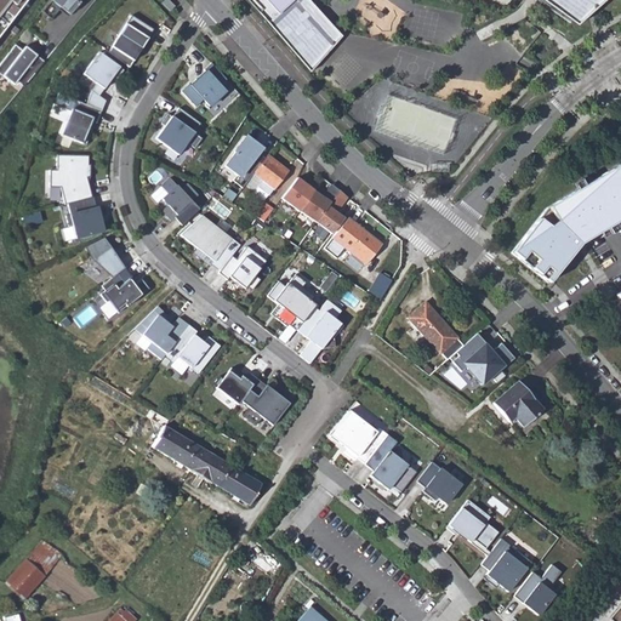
[(50,0),(69,15),(80,0),(50,0)]
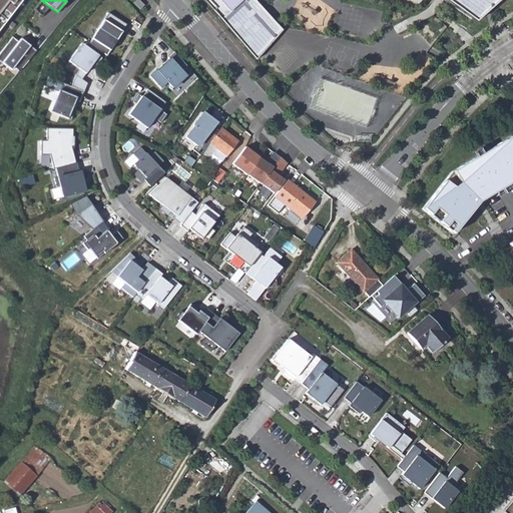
[(144,5),(138,0),(135,0),(133,2),(140,9),(144,5)]
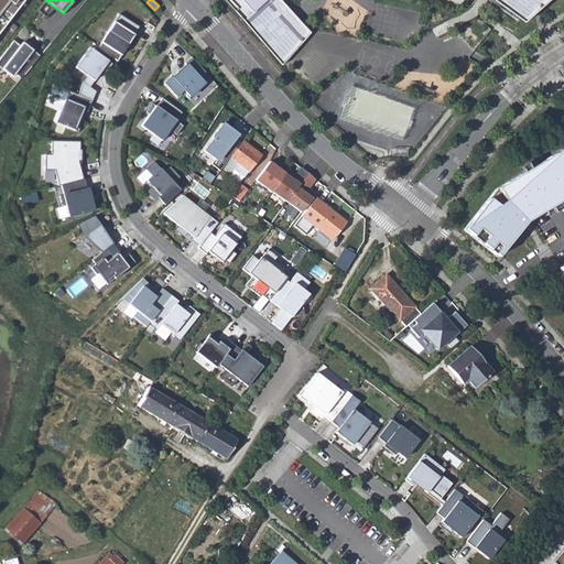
[(223,0),(234,12),(236,9),(227,0),(223,0)]
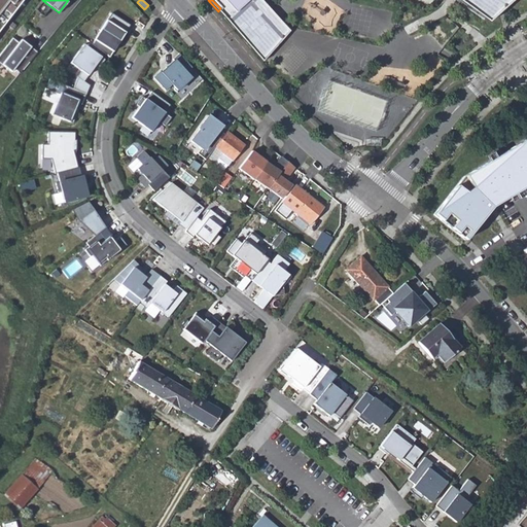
[(218,11),(260,60),(284,33),(275,24),(279,20),(260,0),(212,0),(220,8),(218,11)]
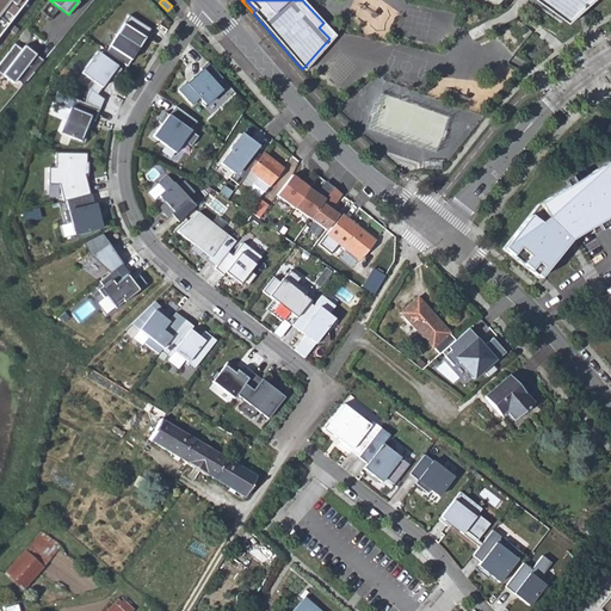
[(529,0),(566,26),(593,0),(529,0)]
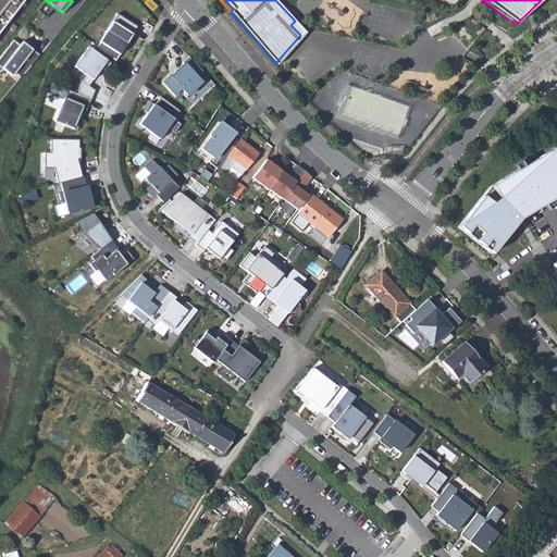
[(97,46),(118,59),(138,25),(118,13),(97,46)]
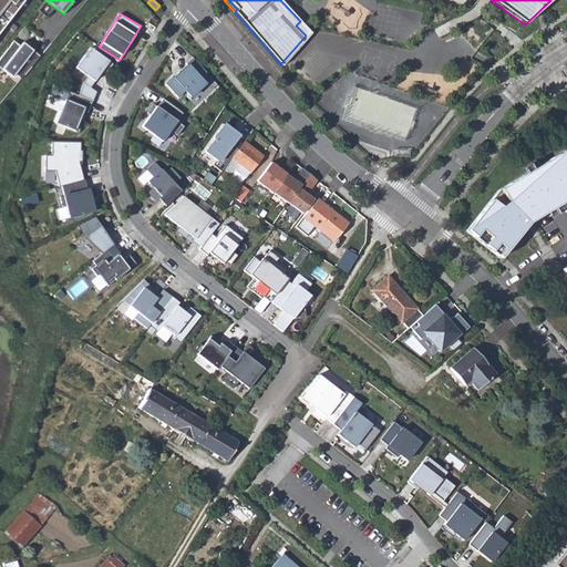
[(311,33),(300,21),(296,26),(306,35),(280,64),(282,66),(311,33)]
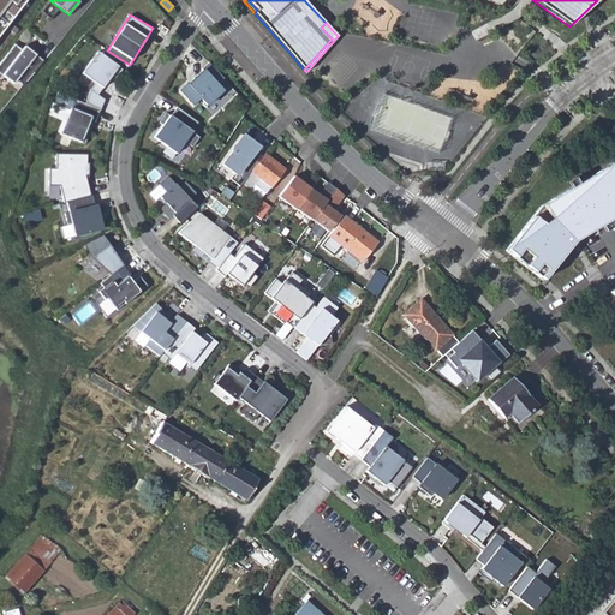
[(22,49),(15,45),(0,63),(0,75),(9,81),(12,84),(16,81),(23,87),(43,61),(35,54),(24,47),(22,49)]
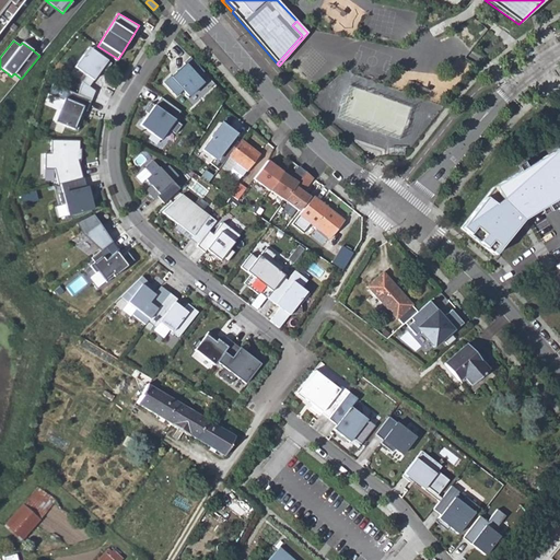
[(76,93),(90,98),(93,90),(88,85),(101,67),(104,70),(109,62),(88,46),(72,66),(85,74),(80,81),(76,93)]
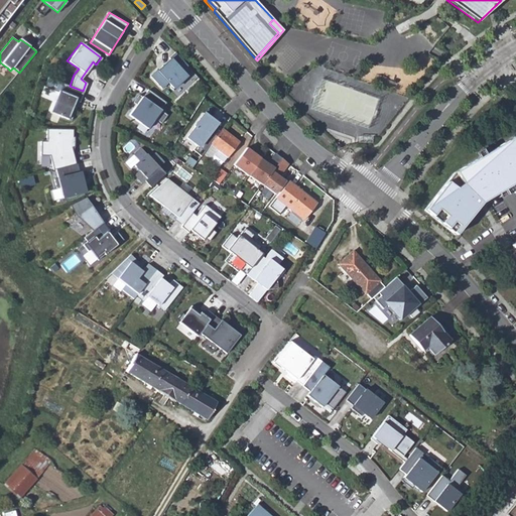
[(149,75),(161,88),(167,82),(172,88),(186,76),(181,71),(187,65),(174,50),(168,56),(169,58),(157,70),(156,69),(149,75)]
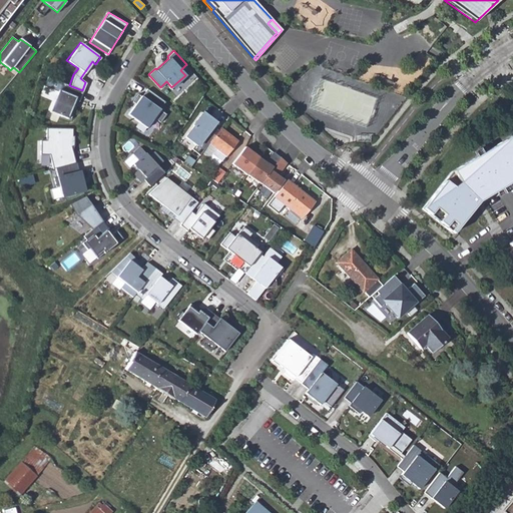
[(77,100),(82,90),(69,85),(60,81),(49,109),(69,117),(74,106),(71,104),(74,99),(77,100)]
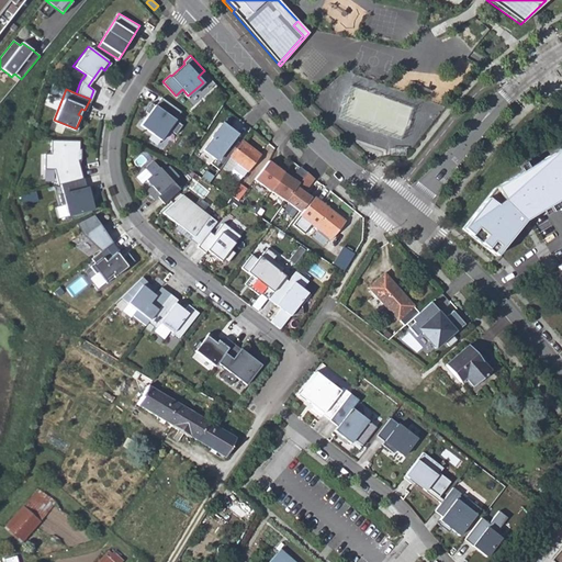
[(139,124),(160,139),(168,128),(175,133),(181,124),(175,120),(180,111),(160,97),(155,105),(150,102),(145,111),(148,113),(139,124)]
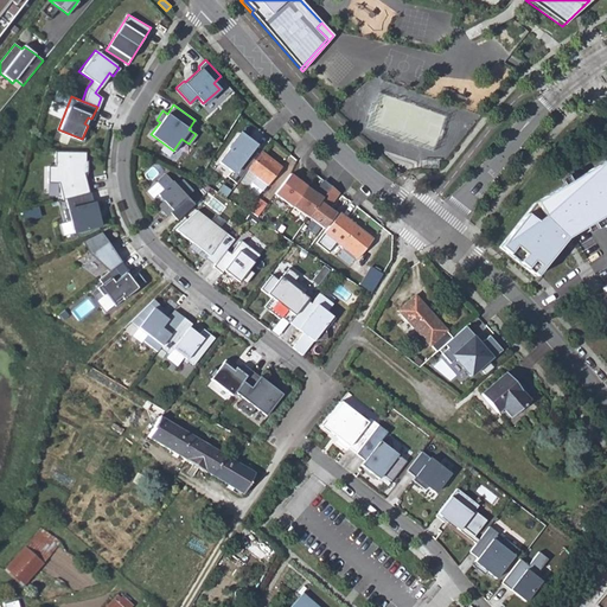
[(247,170),(259,155),(251,148),(253,147),(250,145),(251,142),(240,133),(237,135),(227,148),(229,149),(218,163),(230,172),(225,177),(235,185),(247,170)]
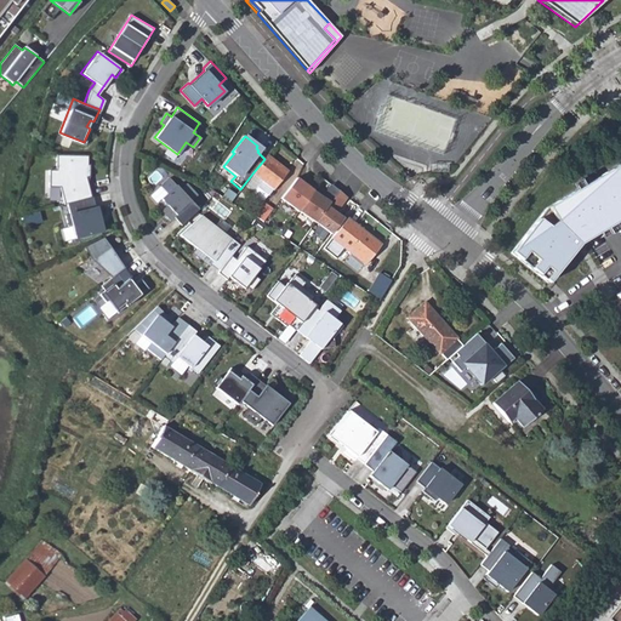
[(90,197),(85,176),(87,176),(87,164),(86,164),(86,154),(55,154),(53,169),(47,169),(46,186),(58,186),(62,204),(66,203),(90,197)]
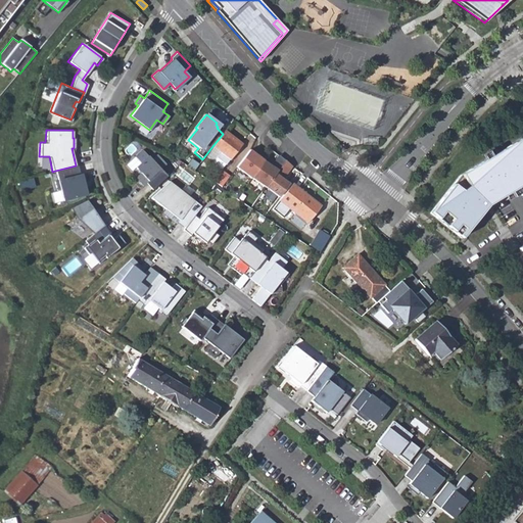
[(220,151),(216,157),(225,163),(225,164),(240,143),(224,132),(223,134),(212,146),(220,151)]
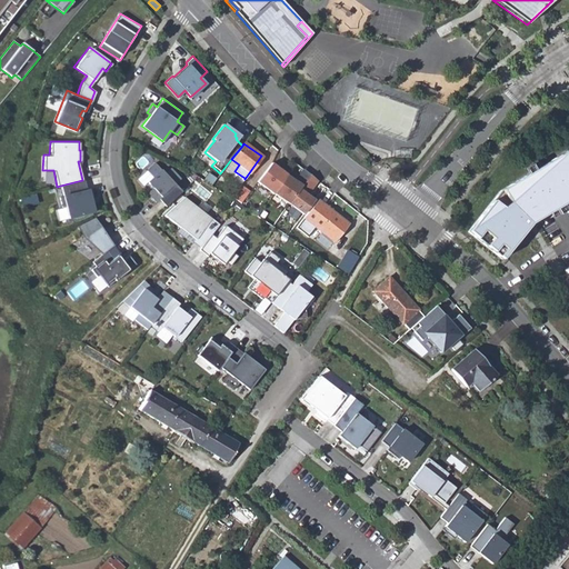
[(503,259),(530,225),(568,201),(568,150),(501,190),(468,232),(503,259)]
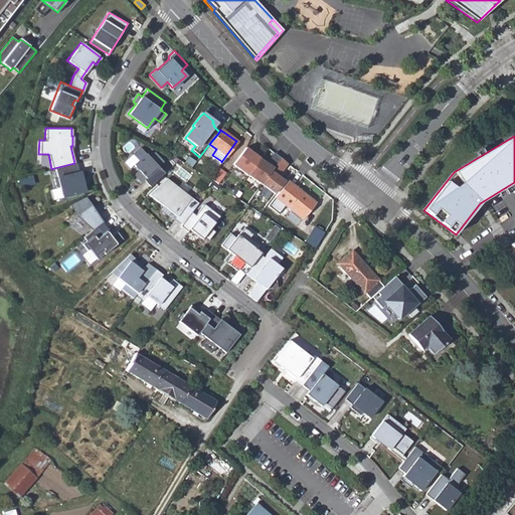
[(149,175),(154,181),(164,172),(157,165),(163,160),(154,151),(149,156),(140,146),(133,152),(138,158),(133,163),(138,169),(134,173),(141,182),(146,177),(149,175)]
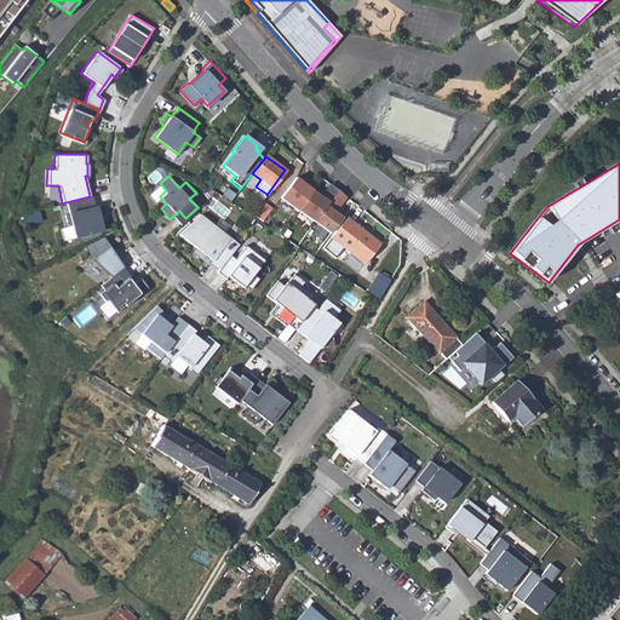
[(298,208),(311,190),(313,189),(294,176),(279,197),(297,210),(298,208)]
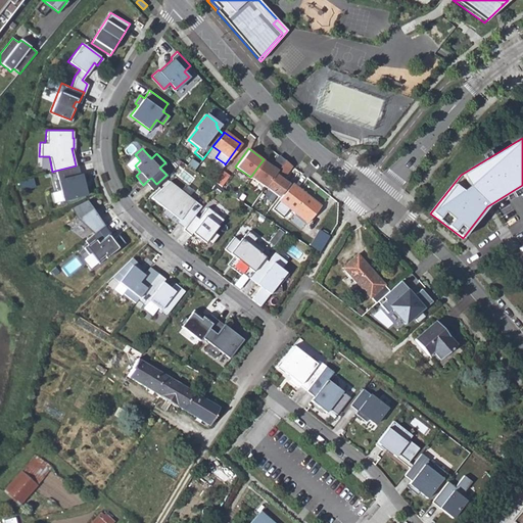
[(211,162),(220,170),(225,163),(216,157),(211,162)]
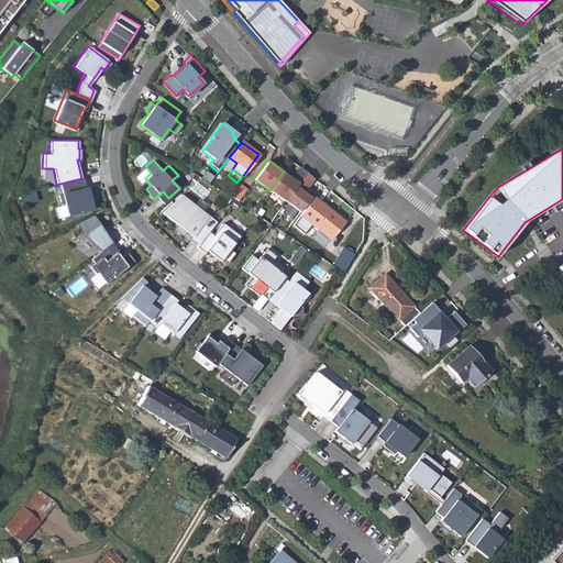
[(298,184),(283,173),(271,189),(286,199),(298,184)]
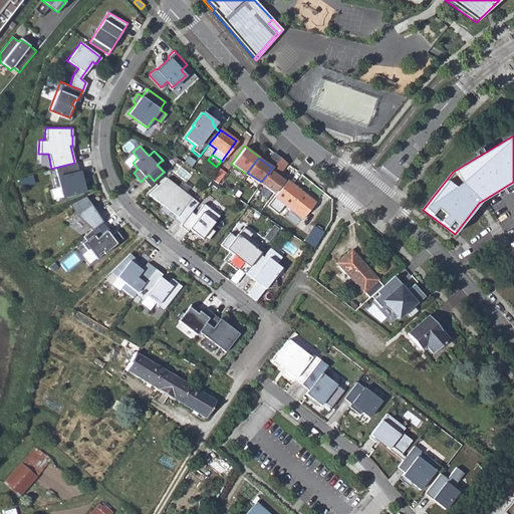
[(286,163),(280,158),(272,168),(261,182),(274,192),(283,181),(277,176),(286,163)]
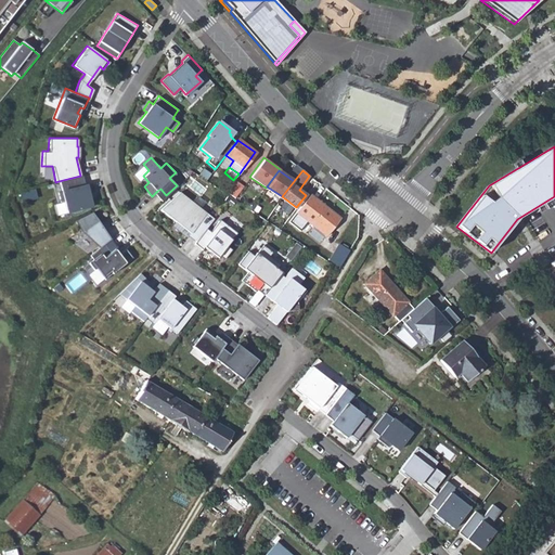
[(84,184),(81,176),(80,176),(59,181),(61,191),(56,192),(60,202),(63,201),(65,213),(90,206),(87,194),(91,194),(88,183),(84,184)]
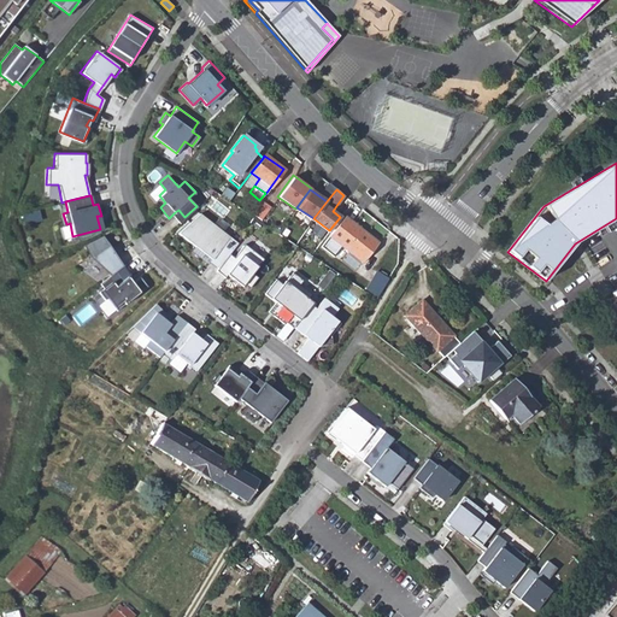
[(265,203),(256,213),(263,218),(270,207),(265,203)]
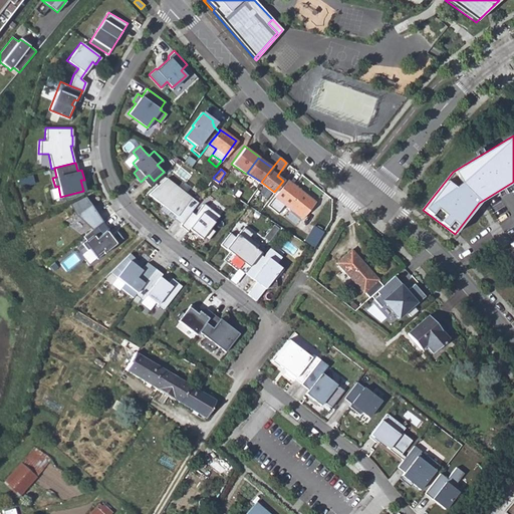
[(149,175),(146,177),(152,183),(154,181),(149,175)]
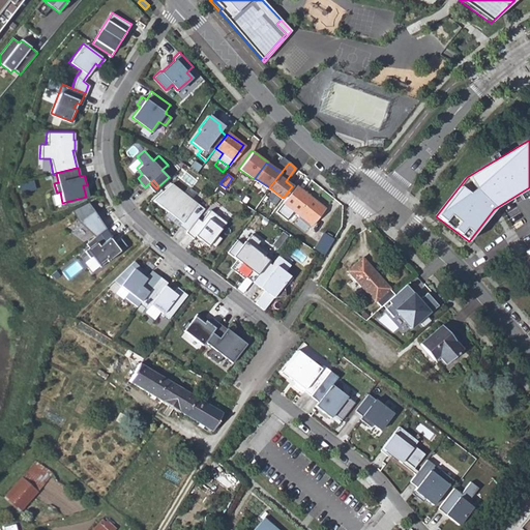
[(179,225),(186,230),(197,216),(204,207),(172,181),(151,200),(180,223),(179,225)]
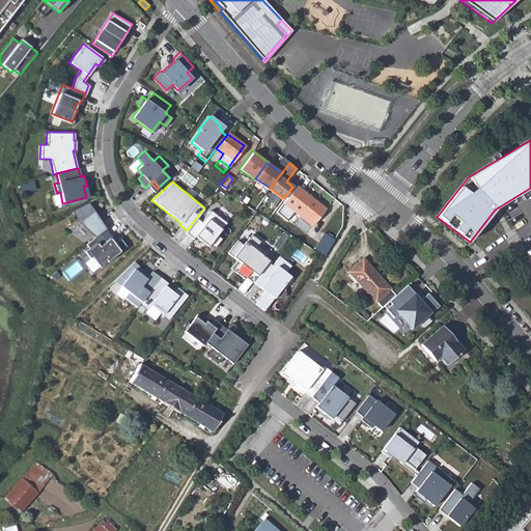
[(295,211),(311,223),(324,206),(298,186),(284,202),(295,211)]
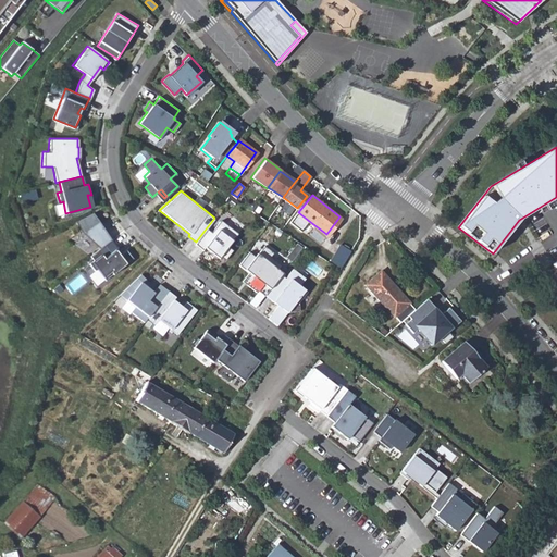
[(82,233),(99,248),(109,239),(91,212),(75,220),(82,233)]
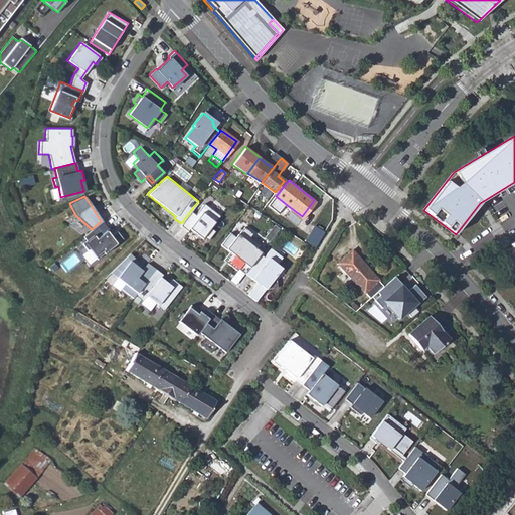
[(270,204),(280,212),(286,204),(276,196),(270,204)]
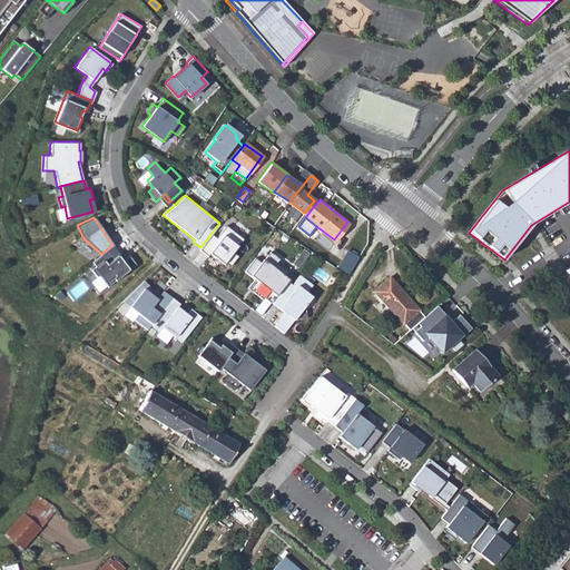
[(212,233),(200,247),(198,249),(207,256),(208,254),(214,258),(216,256),(229,266),(237,256),(232,252),(243,238),(225,225),(216,236),(212,233)]
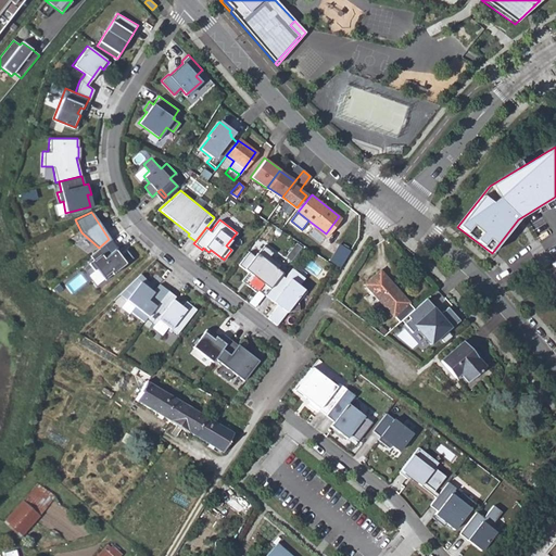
[(340,242),(346,247),(351,240),(341,235),(338,240),(340,242)]
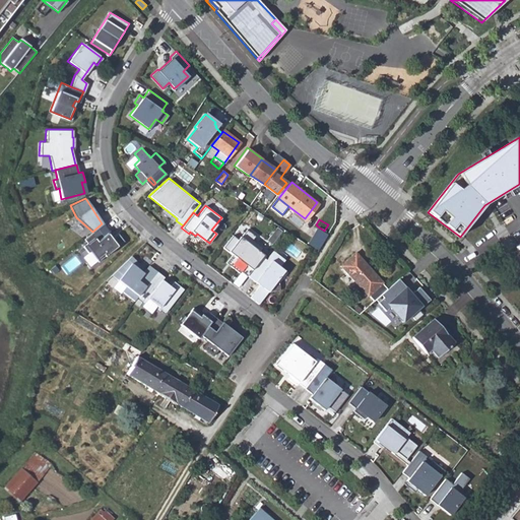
[(109,231),(103,223),(102,223),(92,232),(83,239),(86,243),(82,246),(86,252),(89,251),(98,261),(123,241),(117,233),(111,238),(107,233),(109,231)]
